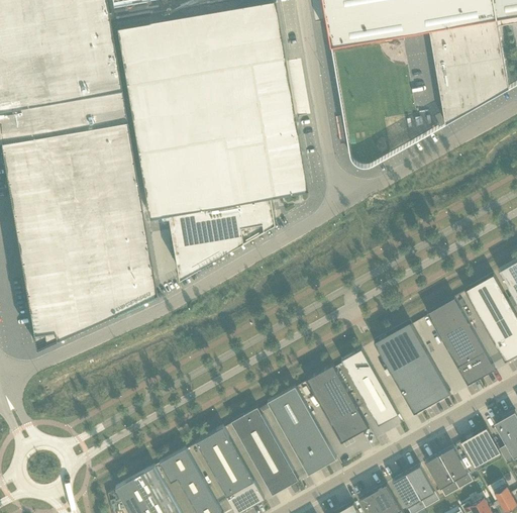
[(0,0),(0,145),(32,332),(53,329),(54,337),(54,338),(156,292),(109,24),(105,0),(0,0)]
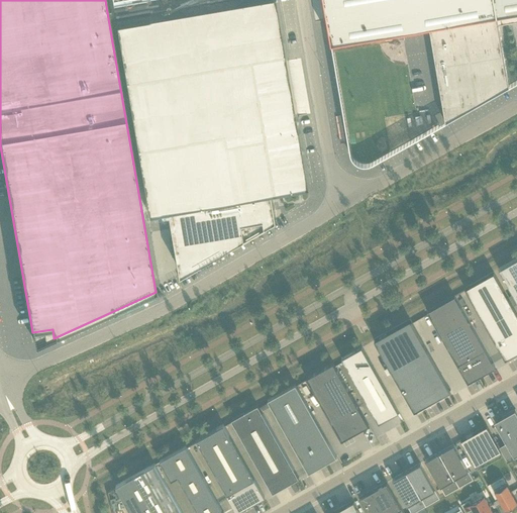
[(278,0),(252,0),(114,23),(146,215),(170,211),(181,277),(210,260),(276,221),(271,194),(310,187),(299,120),(265,126),(255,71),(255,70),(253,60),(288,54),(278,0)]
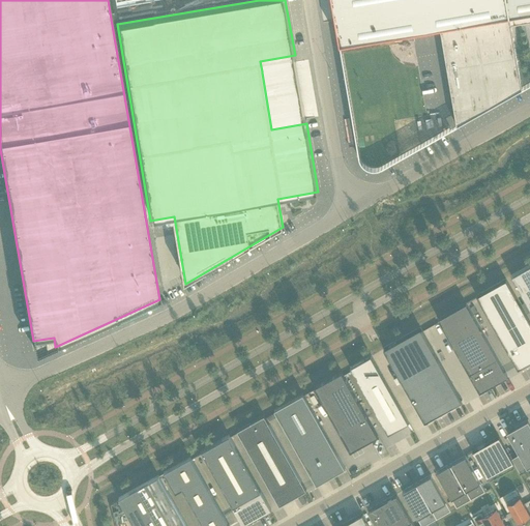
[(529,0),(331,0),(335,25),(340,47),(457,27),(472,120),(522,92),(509,18),(529,13),(529,0)]
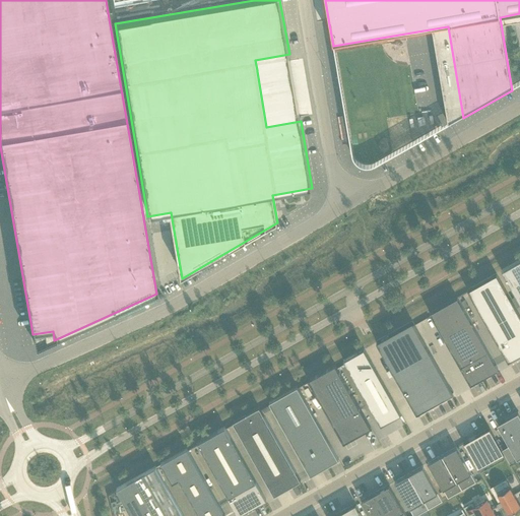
[(519,263),(502,274),(519,307),(519,263)]
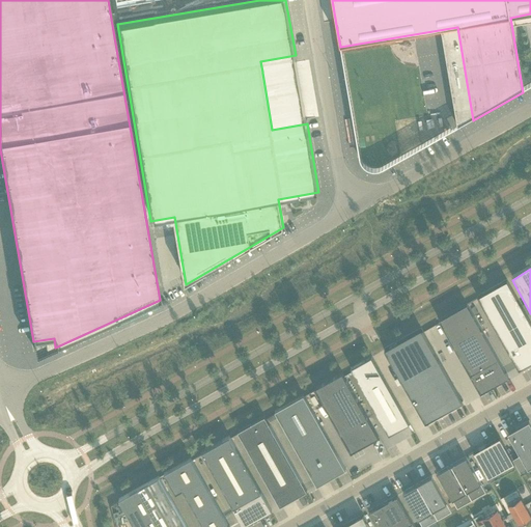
[(530,326),(507,283),(477,300),(478,302),(519,373),(521,372),(530,366),(530,326)]
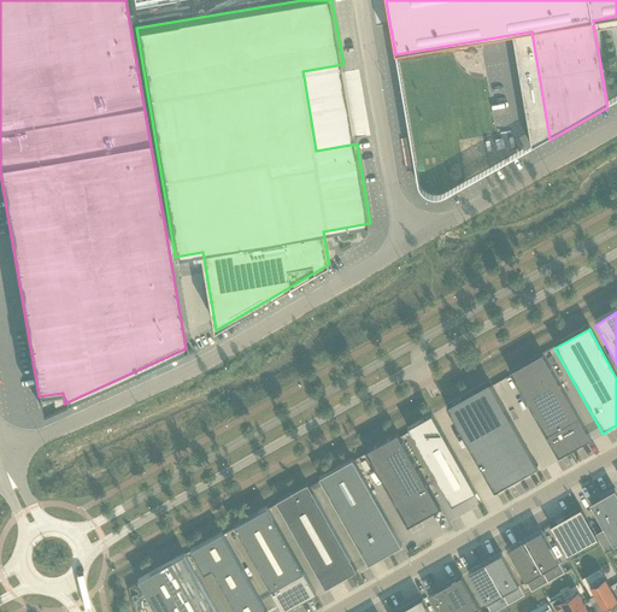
[(542,357),(509,375),(558,462),(591,443),(542,357)]
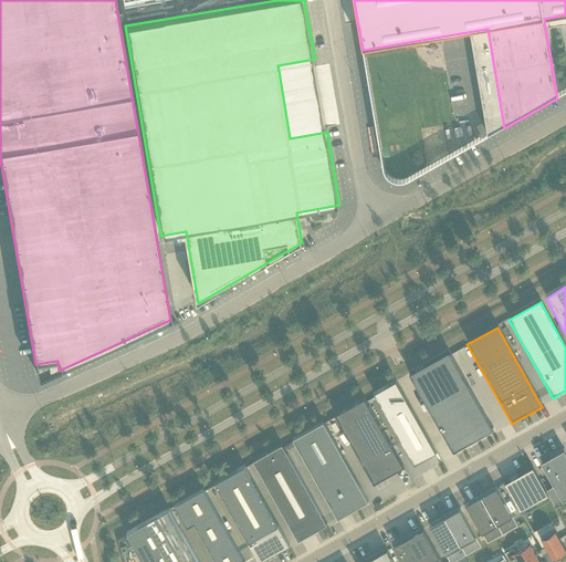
[(449,354),(409,376),(453,455),(493,433),(449,354)]
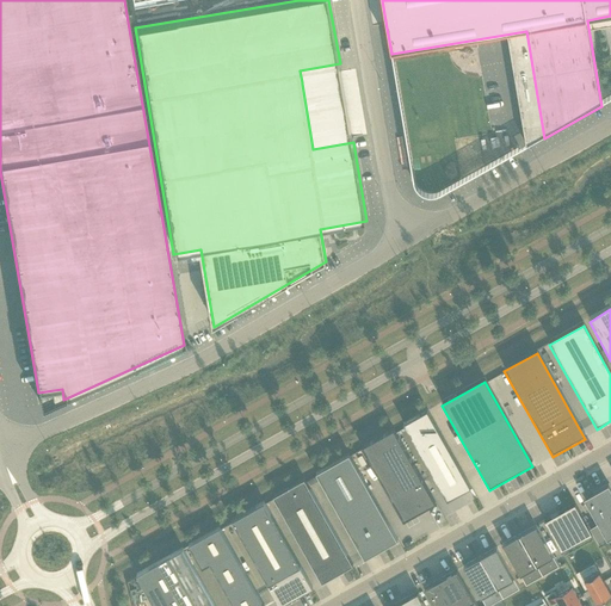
[(463,495),(470,492),(427,414),(403,427),(446,505),(451,502),(450,500),(463,494),(463,495)]
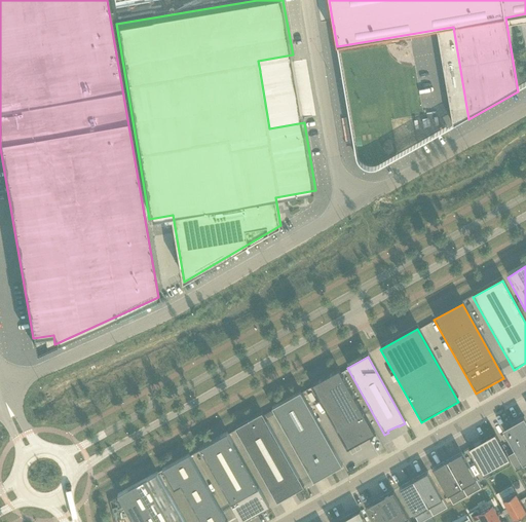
[(347,452),(375,437),(339,373),(311,388),(347,452)]
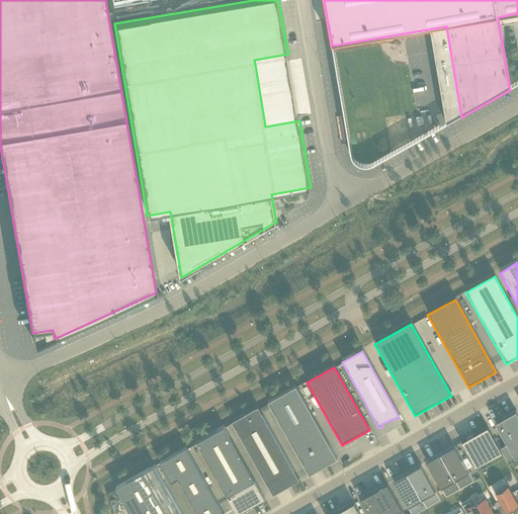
[(336,462),(337,461),(295,389),(268,404),(309,477),(309,478),(310,477),(310,476),(318,472),(318,473),(322,469),(336,461),(336,462)]
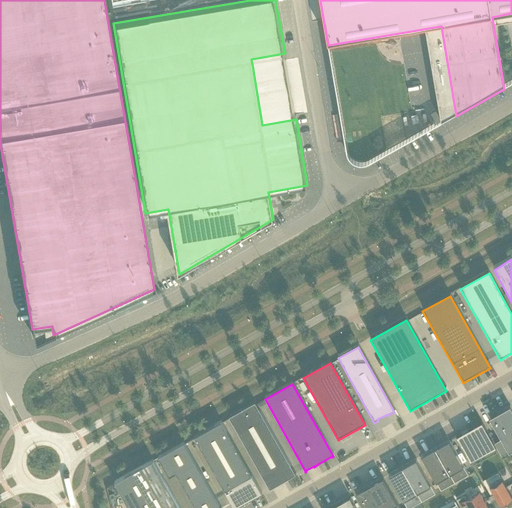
[(270,492),(278,487),(296,477),(255,405),(229,420),(270,492)]
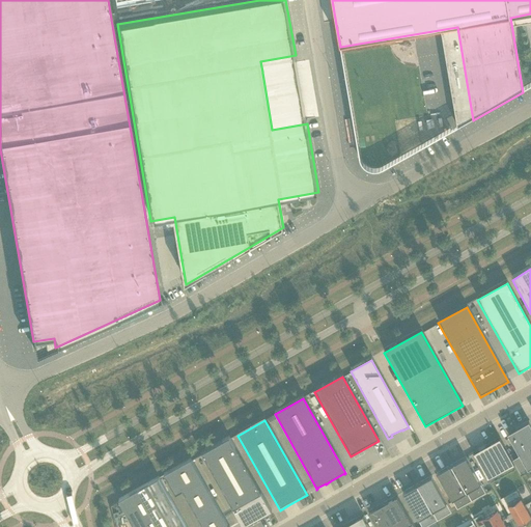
[(509,437),(508,438),(511,443),(511,444),(520,459),(515,461),(512,463),(512,464),(515,468),(521,477),(530,470),(530,427),(529,424),(514,433),(515,434),(508,437),(509,437)]
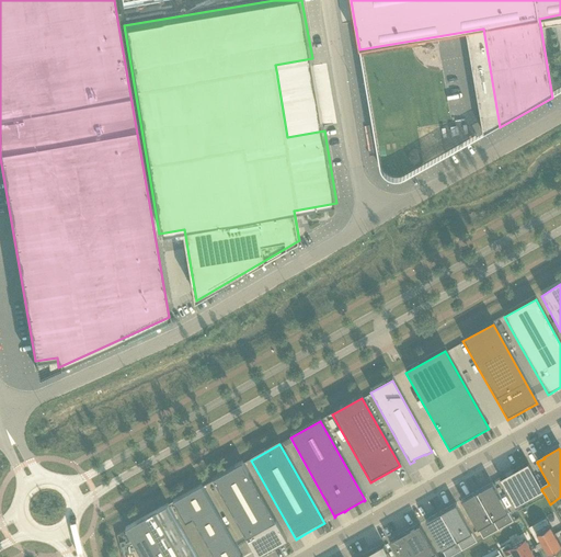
[(245,541),(253,555),(254,556),(264,556),(287,544),(242,465),(212,482),(222,500),(225,502),(245,541)]
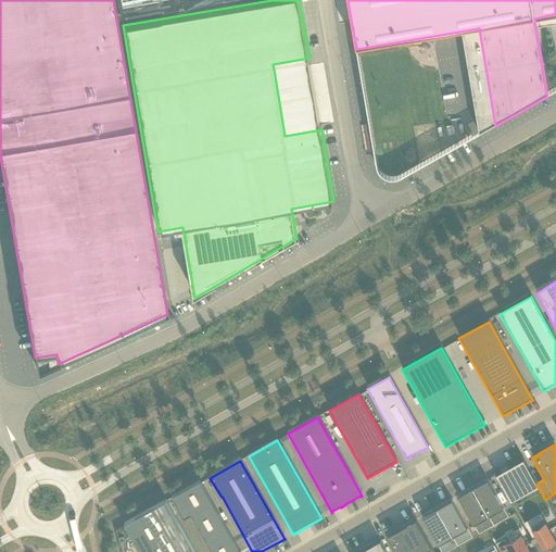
[(523,462),(495,478),(512,506),(540,490),(536,486),(536,485),(523,462)]
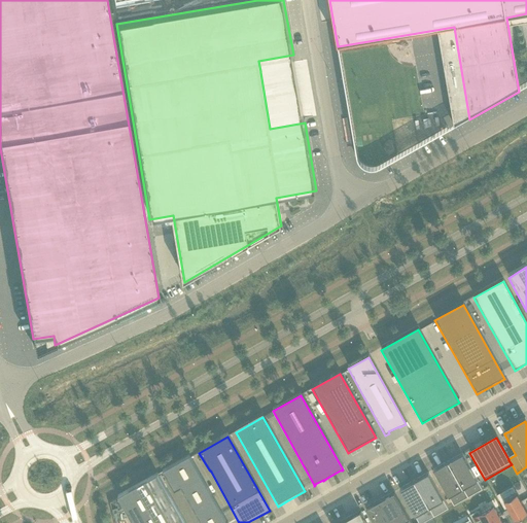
[(462,457),(448,465),(468,500),(483,493),(462,457)]
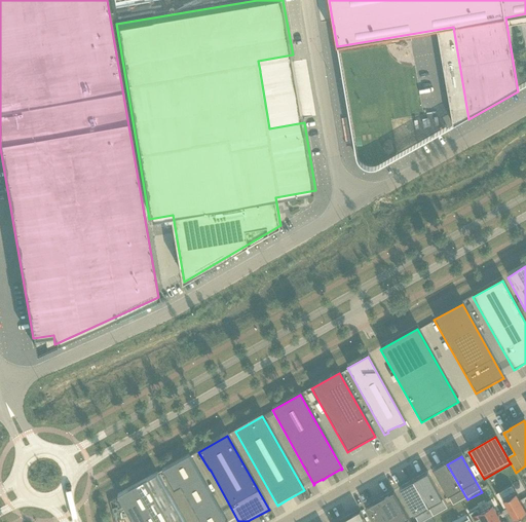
[(225,521),(190,459),(189,457),(162,473),(174,492),(181,489),(199,521),(225,521)]
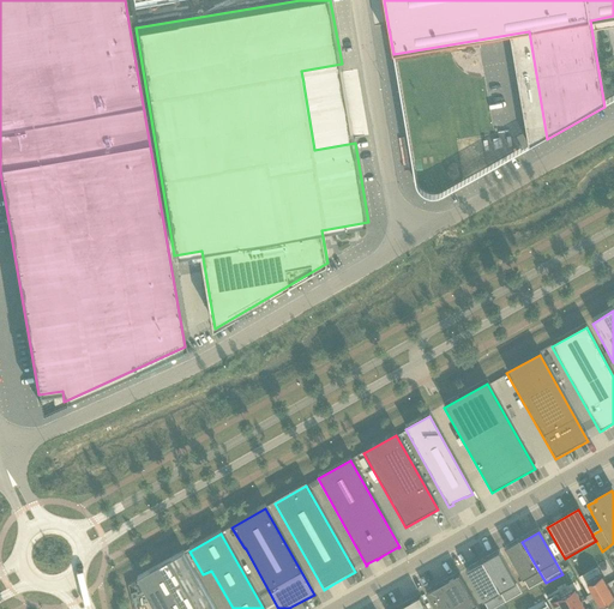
[(522,542),(505,550),(529,592),(546,583),(522,542)]
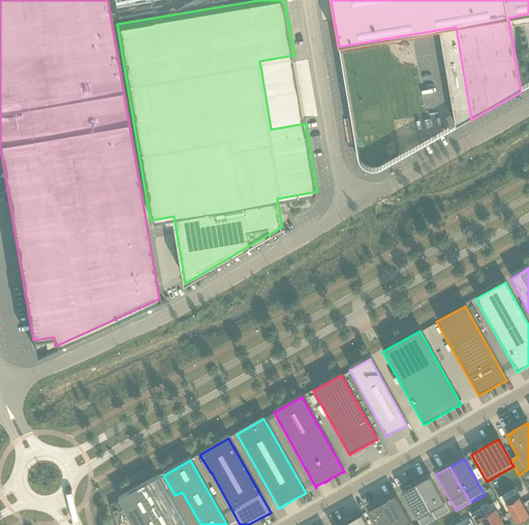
[(430,477),(401,494),(418,524),(432,524),(434,523),(449,514),(430,477)]
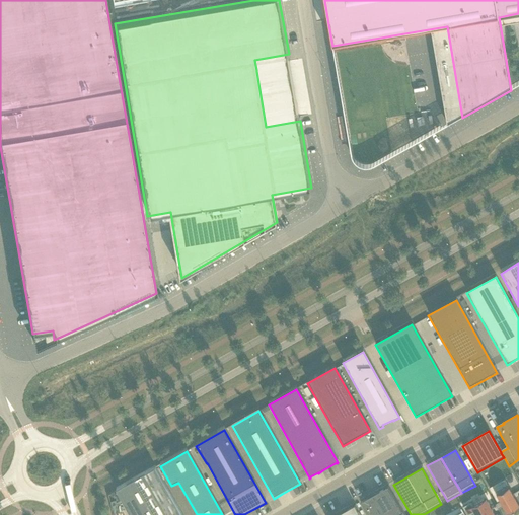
[(180,514),(155,469),(116,491),(129,514),(180,514)]
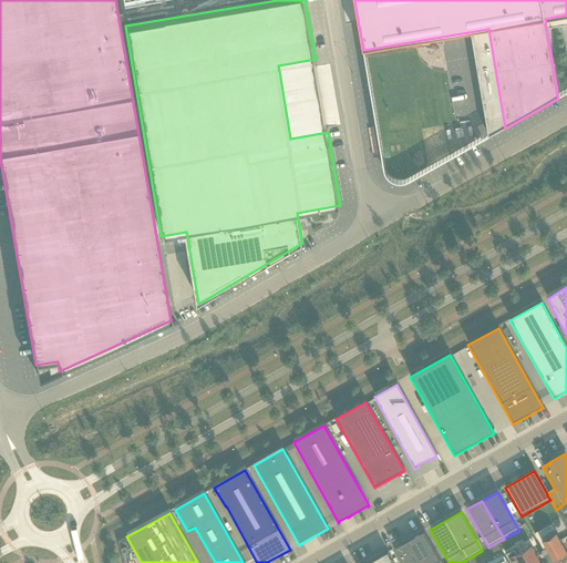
[(441,562),(424,533),(393,551),(399,560),(400,562),(441,562)]
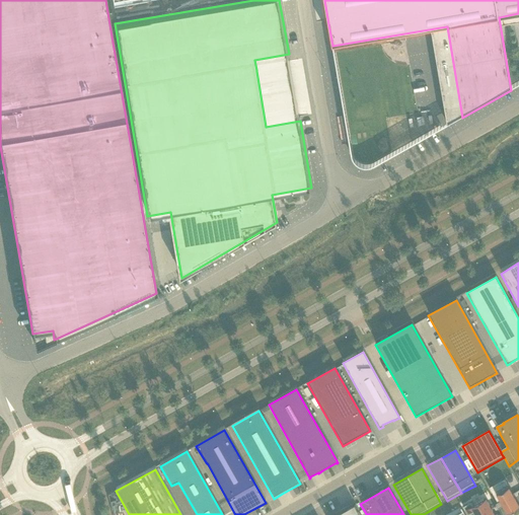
[(501,504),(495,507),(498,512),(504,509),(506,514),(510,514),(518,509),(518,508),(509,490),(496,497),(501,504)]
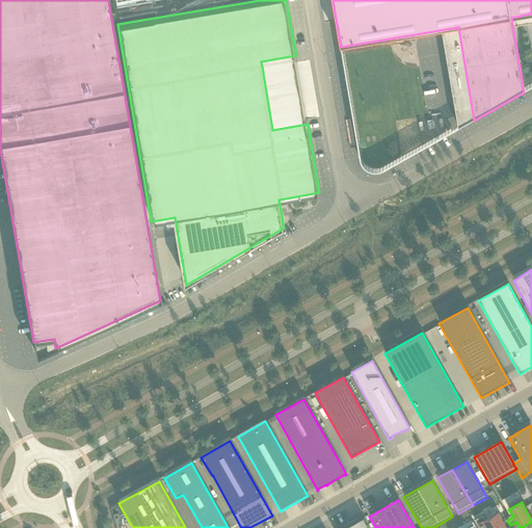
[(482,519),(475,523),(477,527),(505,527),(498,516),(494,518),(484,523),(482,519)]
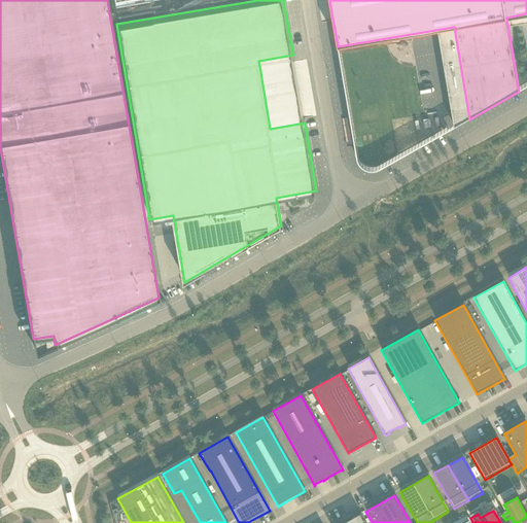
[(364,522),(360,514),(345,522),(364,522)]
